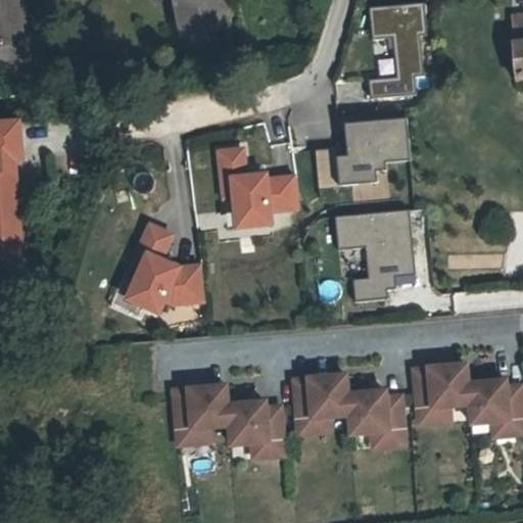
[(20,0),(0,0),(0,58),(30,54),(20,0)]
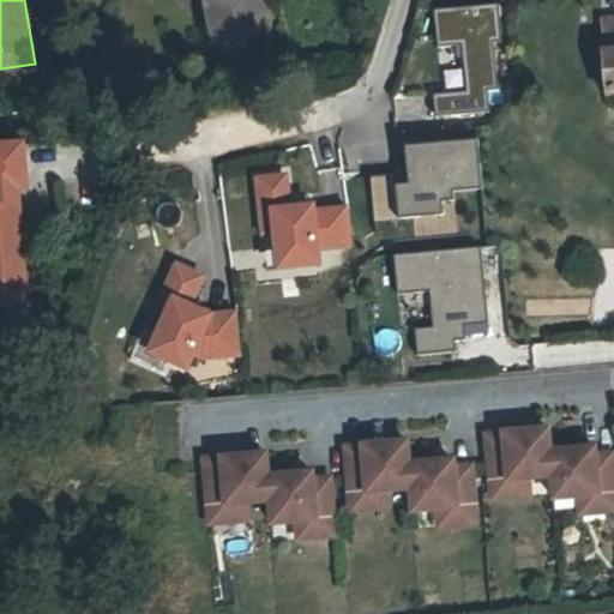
[(254,0),(205,0),(215,55),(263,49),(254,0)]
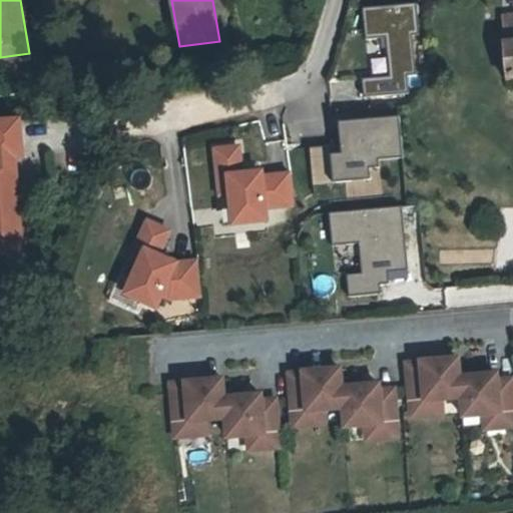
[(416,3),(363,8),(366,40),(386,38),(390,76),(362,79),(364,97),(409,93),(407,75),(416,74),(413,35),(420,35),(416,3)]
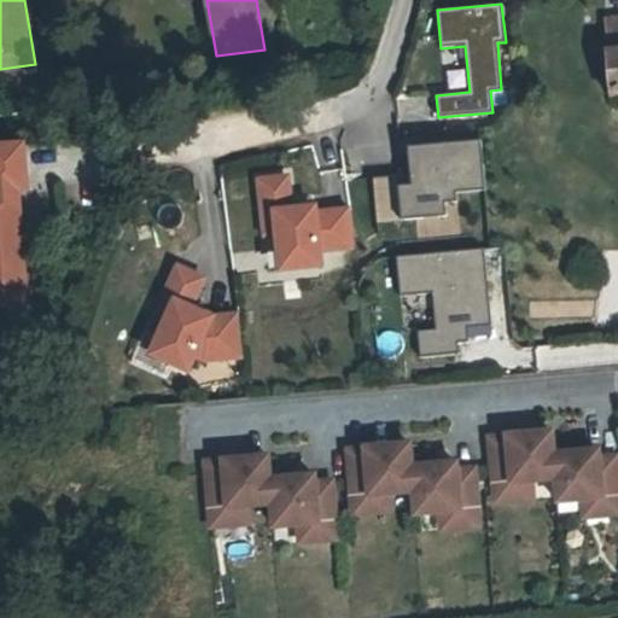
[(617,94),(617,23),(607,25),(611,53),(607,54),(610,98),(617,94)]
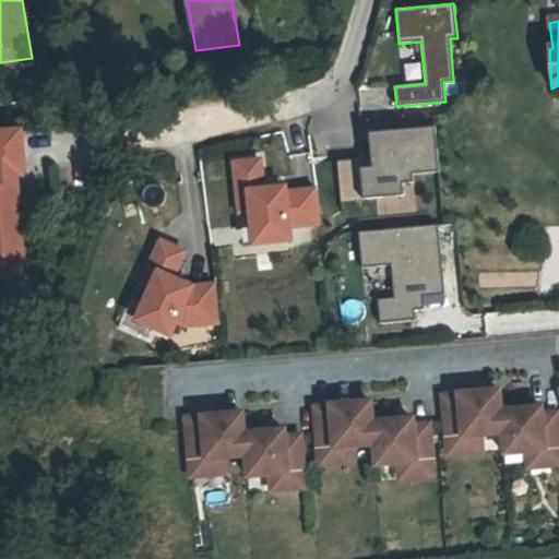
[(436,127),(369,133),(371,157),(359,158),(364,199),(404,195),(403,183),(414,182),(413,175),(440,171),(436,127)]
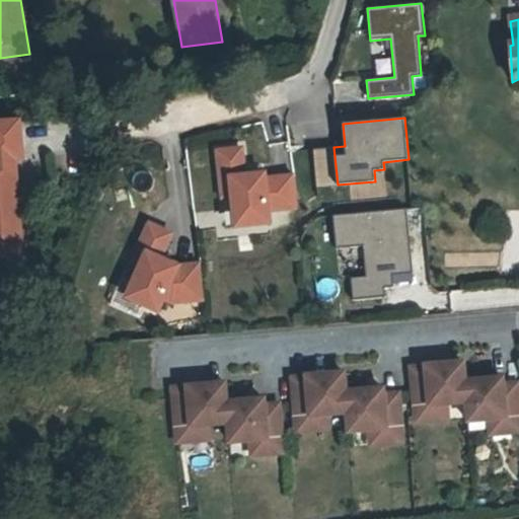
[(0,254),(21,253),(14,158),(22,158),(19,122),(0,123),(0,254)]
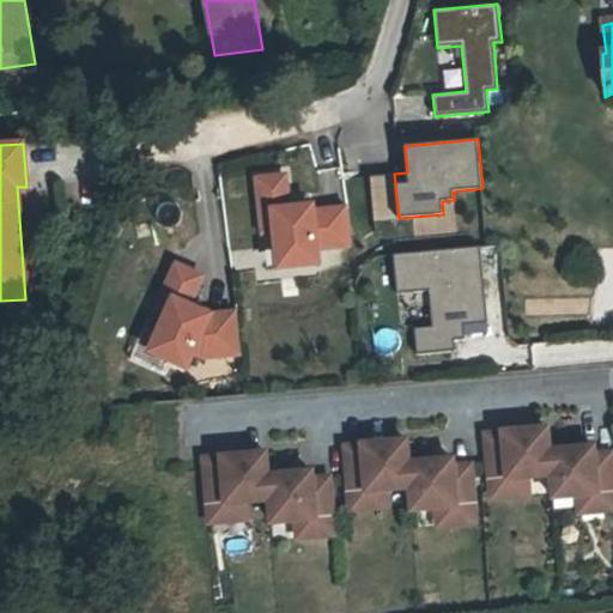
[(366,177),(371,219),(389,217),(383,175),(366,177)]
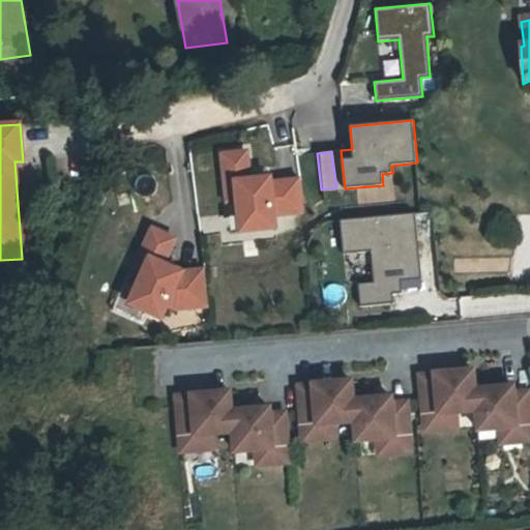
[(274,214),(304,211),(300,180),(271,183),(270,178),(249,180),(246,152),(223,155),(228,201),(238,200),(241,231),(275,227),(274,214)]
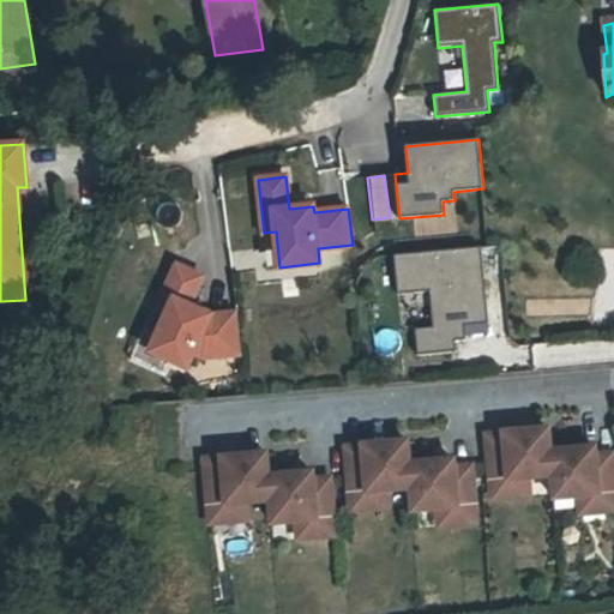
[(464,326),(488,324),(489,324),(481,247),(480,247),(395,256),(398,295),(429,293),(433,327),(415,329),(417,356),(457,351),(456,341),(465,339),(464,326)]
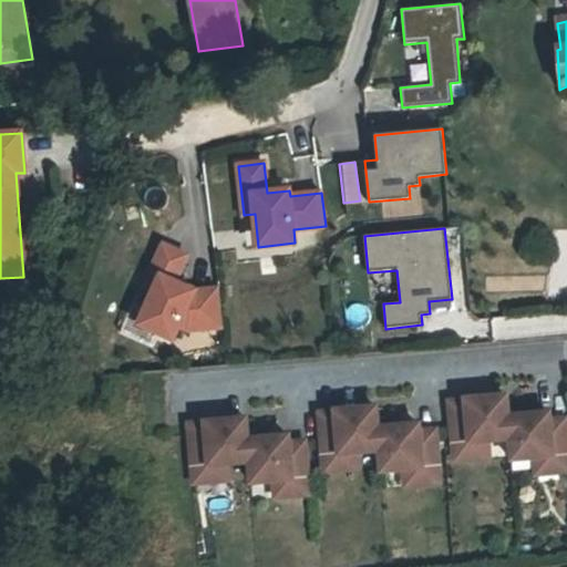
[(187,330),(224,327),(219,289),(194,291),(175,282),(187,256),(163,245),(163,246),(154,265),(143,290),(153,295),(140,326),(173,340),(178,326),(187,330)]
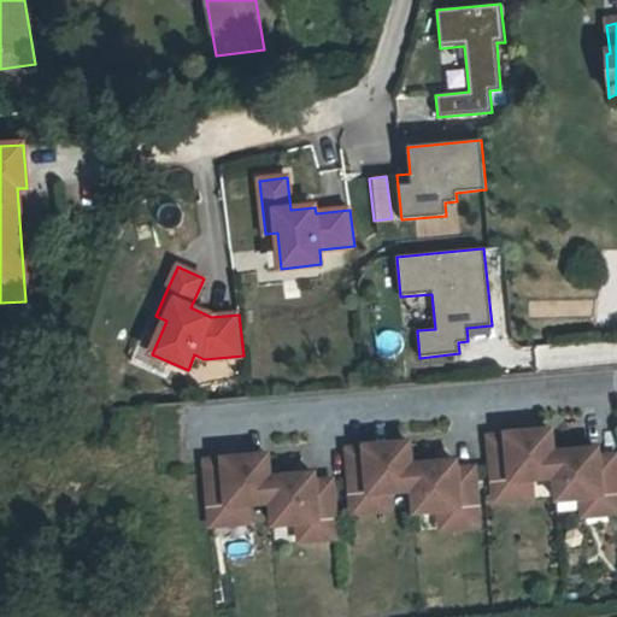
[(530,480),(556,477),(553,453),(551,430),(489,435),(492,475),(510,474),(510,481),(530,480)]
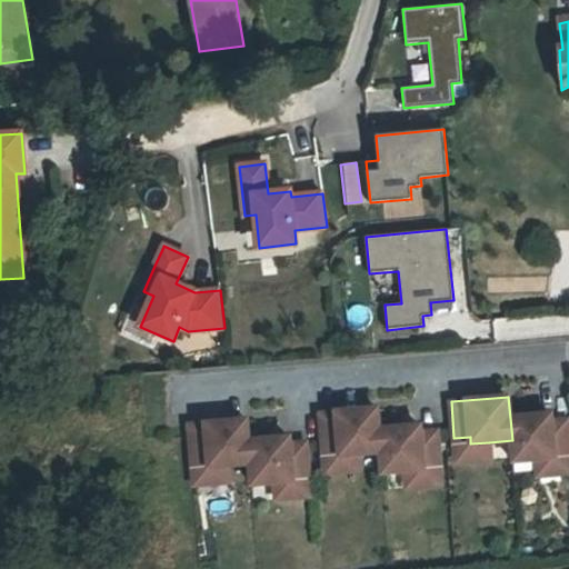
[(359,455),(381,452),(379,430),(378,409),(320,413),(323,450),(339,449),(340,456),(359,455)]
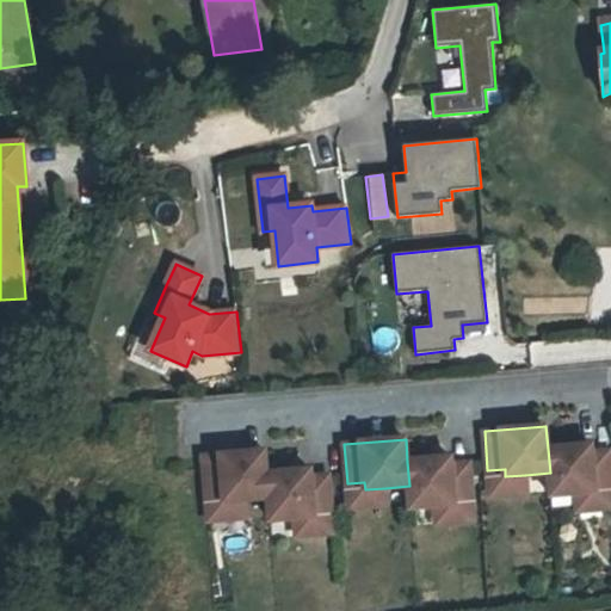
[(551,495),(576,494),(610,491),(610,466),(610,451),(592,452),(592,445),(548,449),(550,473),(551,495)]
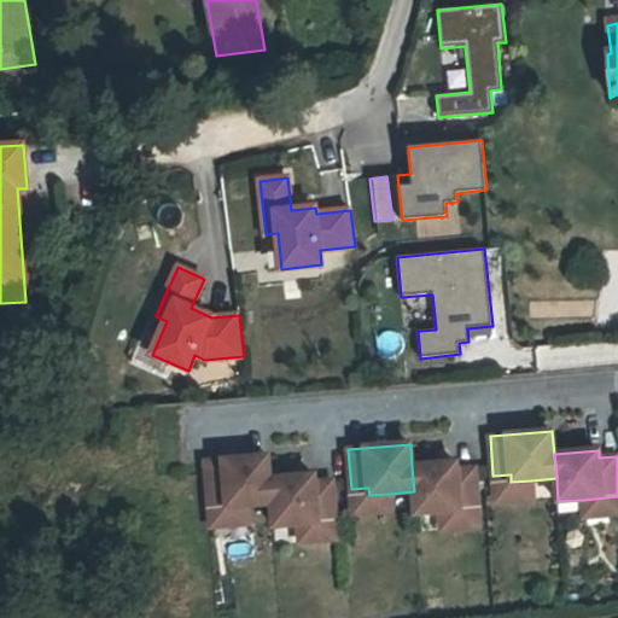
[(248,506),(272,503),(270,479),(268,456),(205,462),(209,501),(227,500),(227,507),(248,506)]
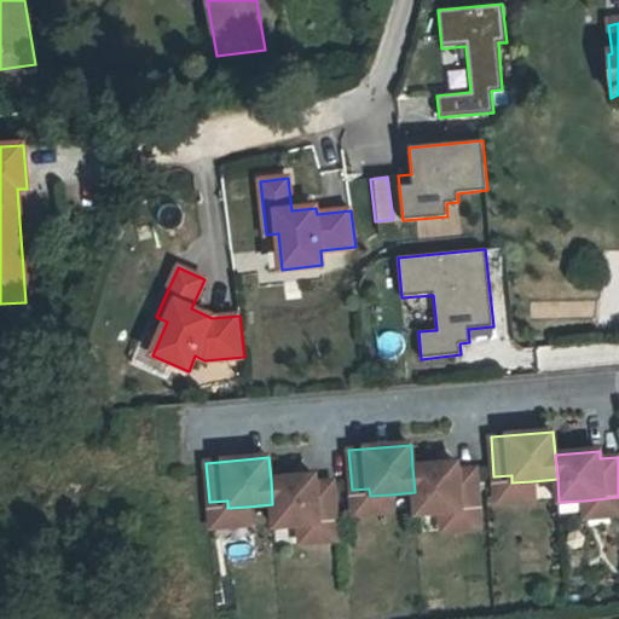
[(417,515),(443,513),(479,510),(475,470),(458,472),(457,464),(412,468),(415,492),(417,515)]
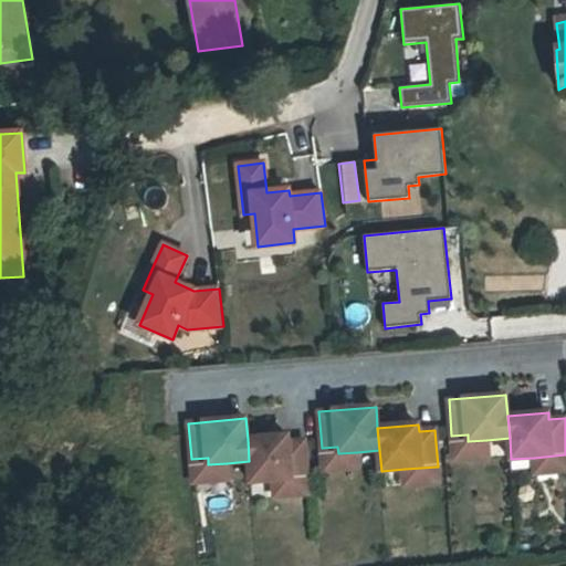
[(468,435),(451,436),(453,459),(488,456),(486,440),(468,441),(468,435)]
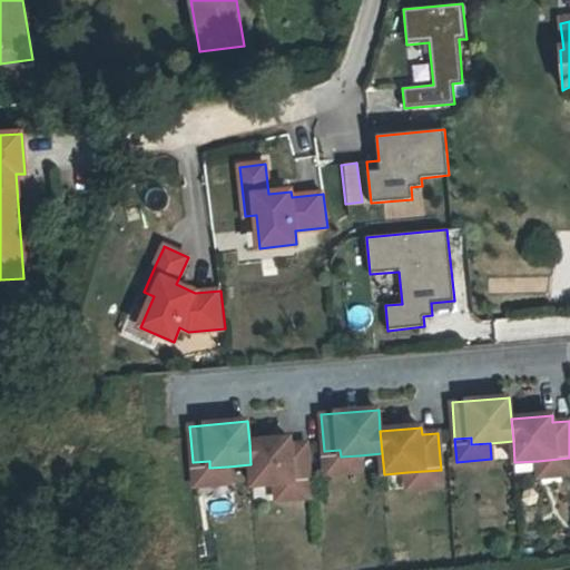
[(253,487),(276,484),(311,481),(307,444),(291,445),(291,439),(249,442),(251,464),(253,487)]
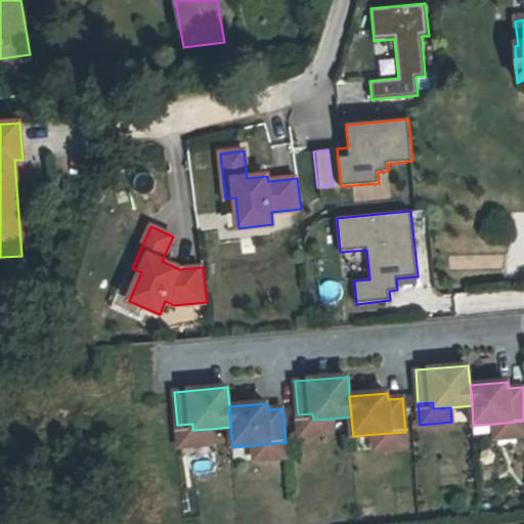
[(312,413),(298,415),(300,436),(332,433),(331,419),(313,420),(312,413)]
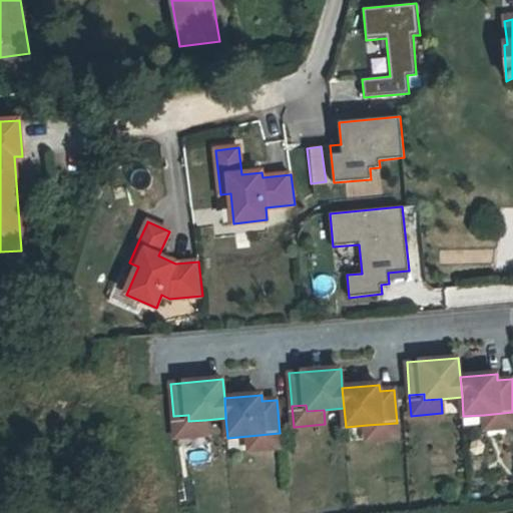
[(512,426),(512,412),(484,415),(486,429),(512,426)]
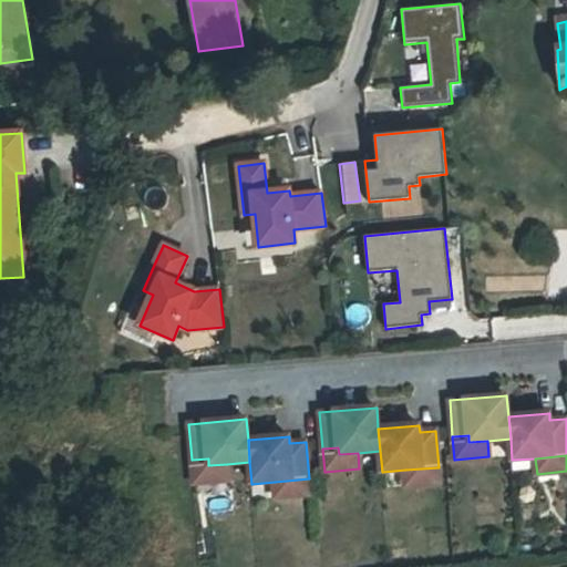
[(208,459),(192,460),(194,483),(228,480),(227,464),(208,465),(208,459)]
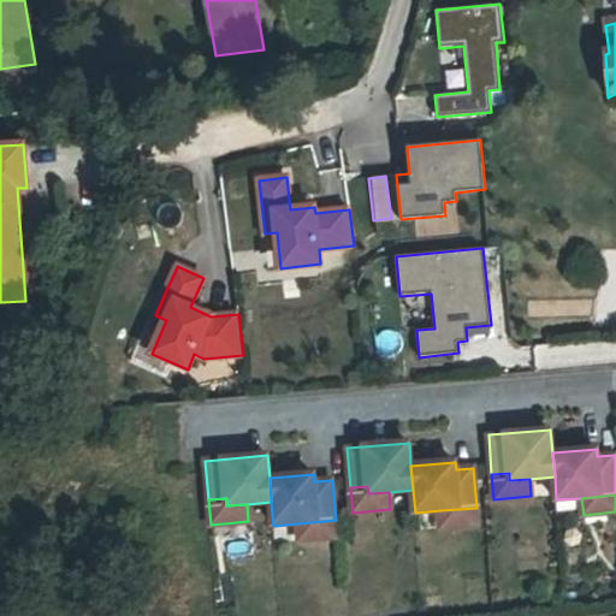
[(478,525),(477,508),(440,510),(442,528),(478,525)]
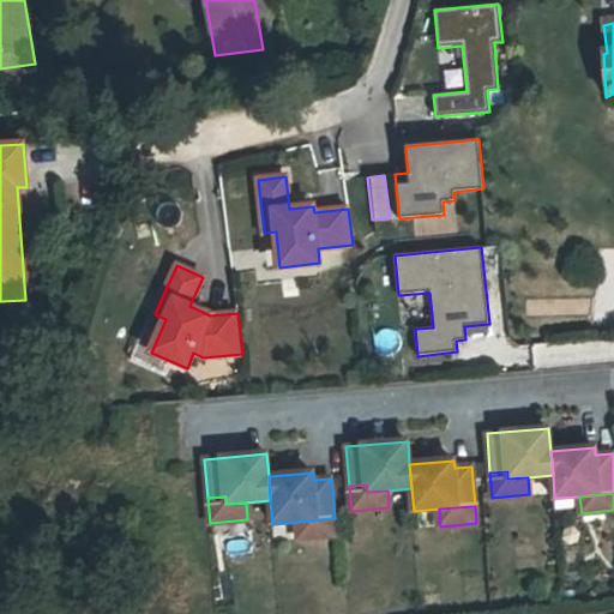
[(336,536),(335,518),(298,522),(300,539),(336,536)]
